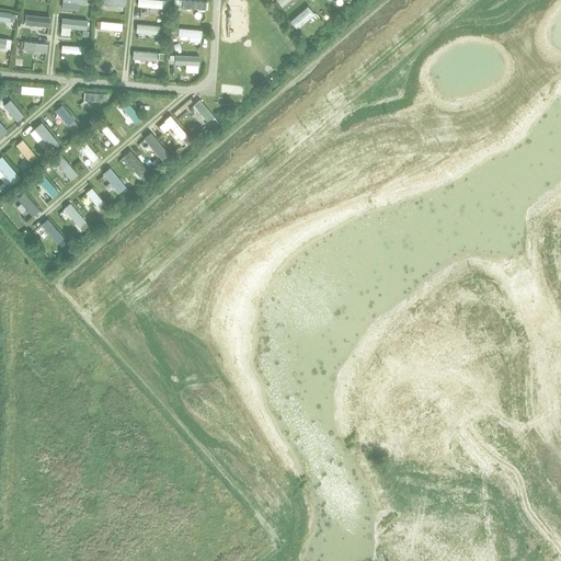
[(205,9),(206,1),(192,0),(173,0),(173,7),(205,9)]
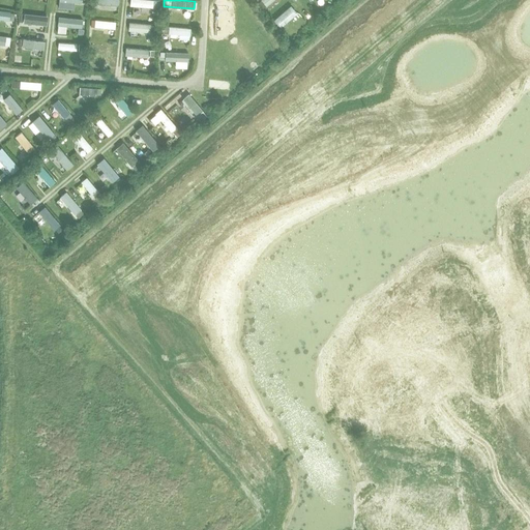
[(296,13),(290,5),(273,19),(280,27),(296,13)]
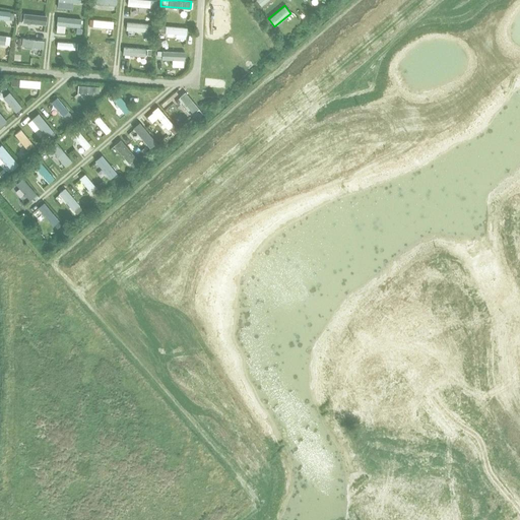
[(0,17),(9,18),(10,10),(0,9),(0,17)]
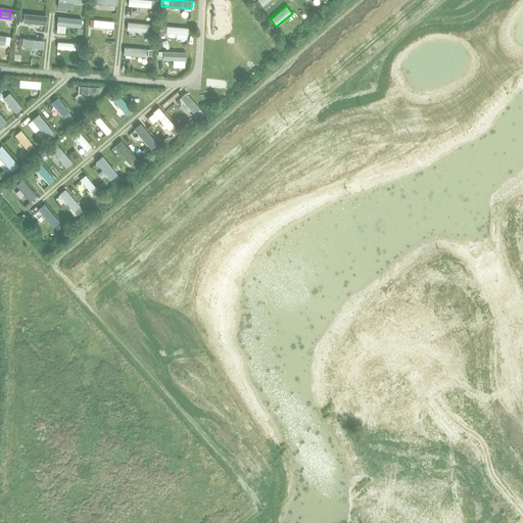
[(46,15),(24,13),(22,21),(45,24),(46,15)]
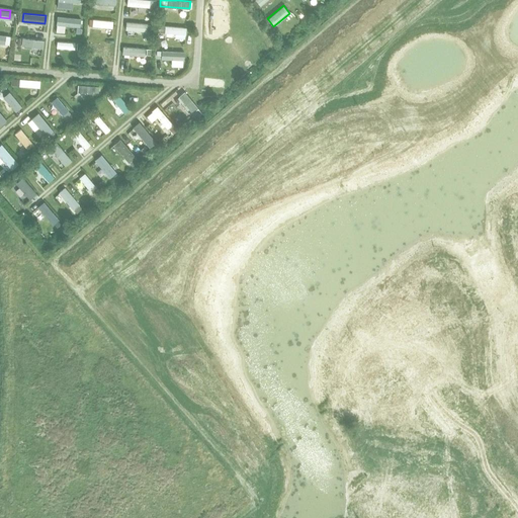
[(80,18),(57,16),(56,24),(79,26),(80,18)]
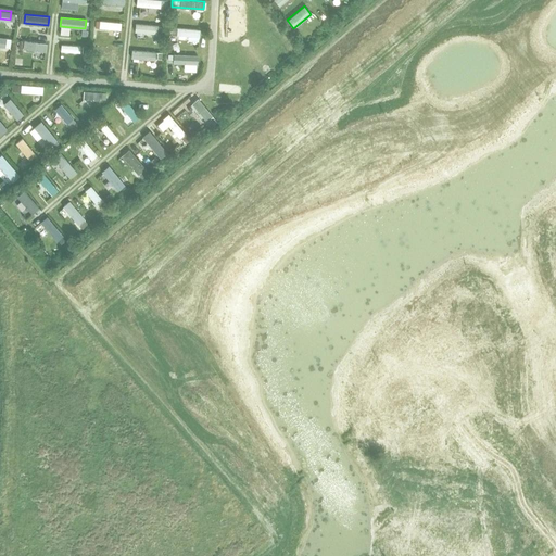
[(121,22),(96,20),(95,28),(119,29),(121,22)]
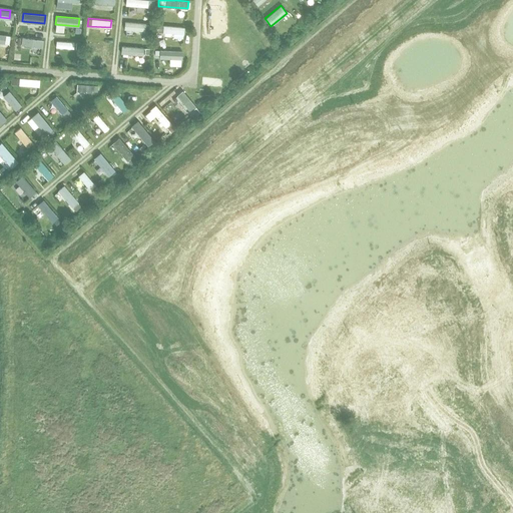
[(151,24),(124,22),(124,29),(151,31),(151,24)]
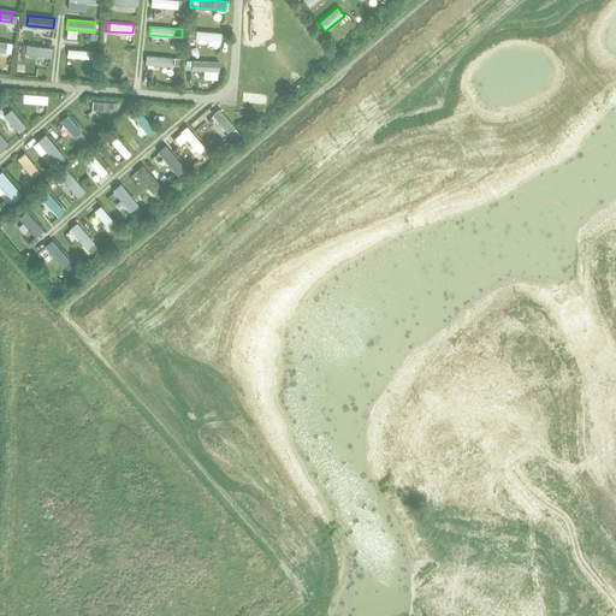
[(221,33),(187,29),(187,39),(220,41),(221,33)]
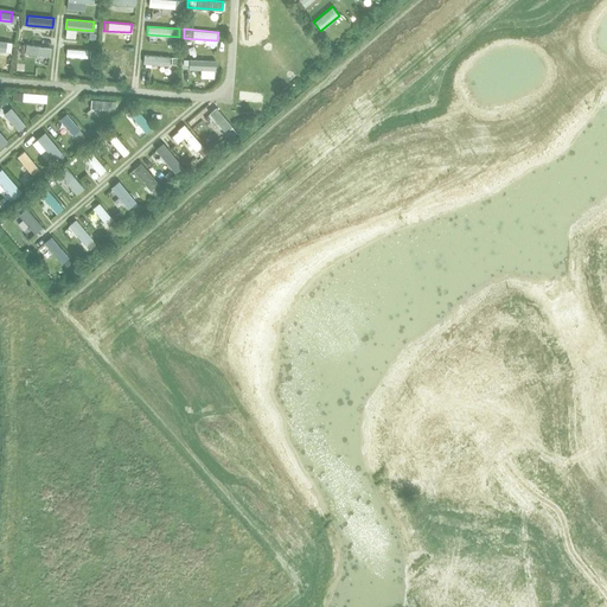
[(11,42),(0,39),(0,50),(10,52),(11,42)]
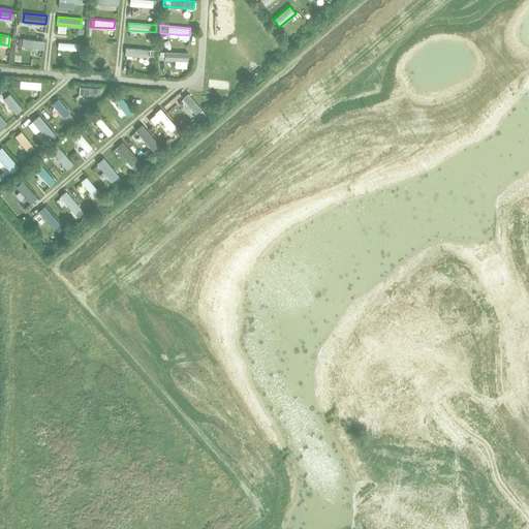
[(43,40),(22,38),(21,47),(42,49),(43,40)]
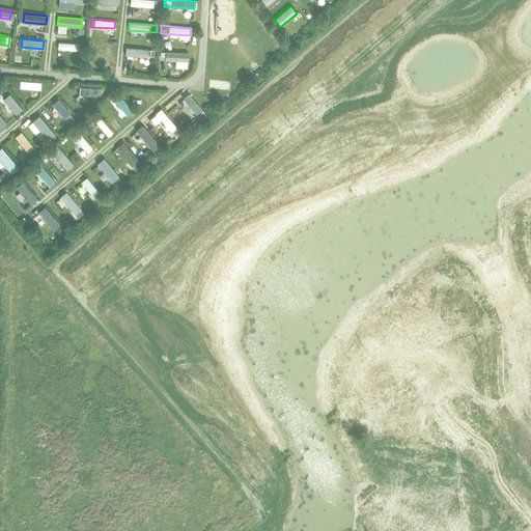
[(87,61),(95,61),(96,57),(107,57),(108,49),(87,48),(87,61)]
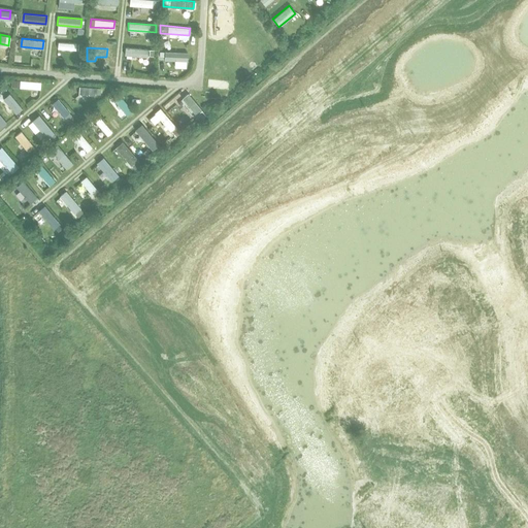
[(146,57),(147,50),(125,47),(124,55),(146,57)]
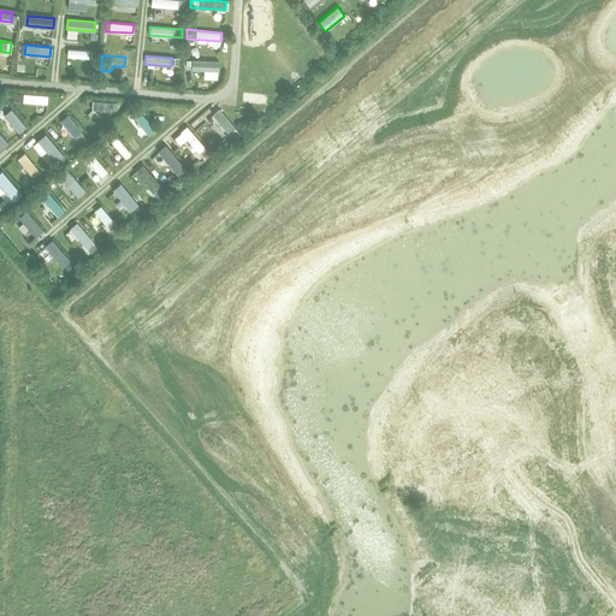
[(219,61),(185,59),(185,66),(191,66),(191,70),(219,71),(219,61)]
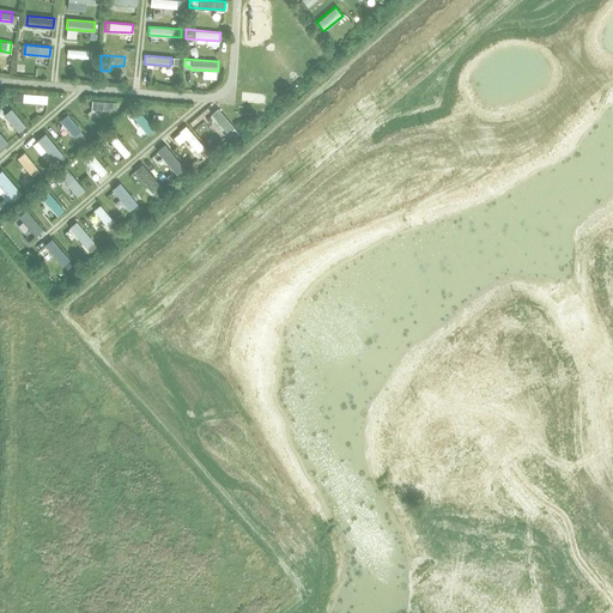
[(47,103),(48,95),(13,92),(12,101),(47,103)]
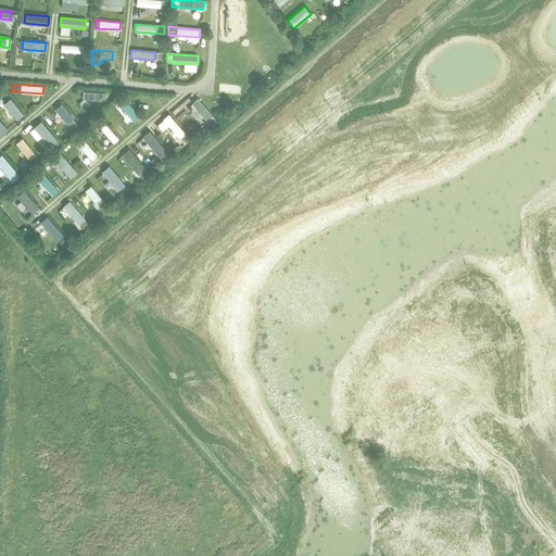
[(102,100),(102,91),(84,90),(83,99),(102,100)]
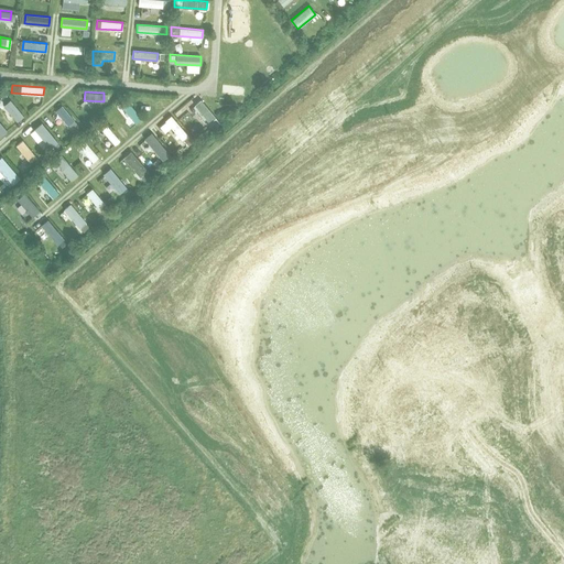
[(220,123),(201,98),(194,104),(214,129),(220,123)]
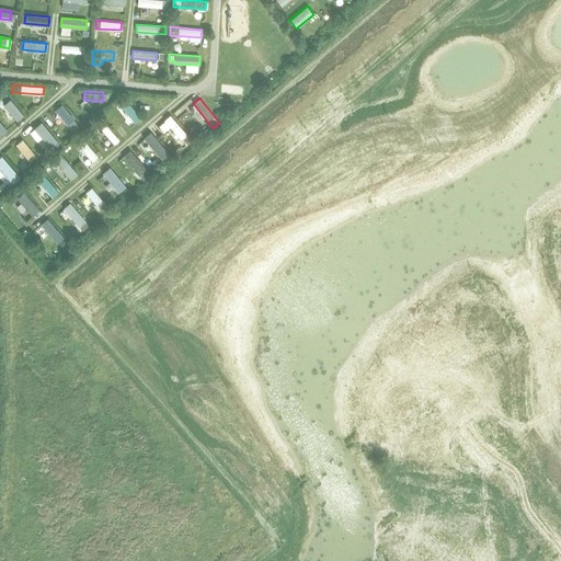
[(23,116),(9,99),(3,104),(18,121),(23,116)]
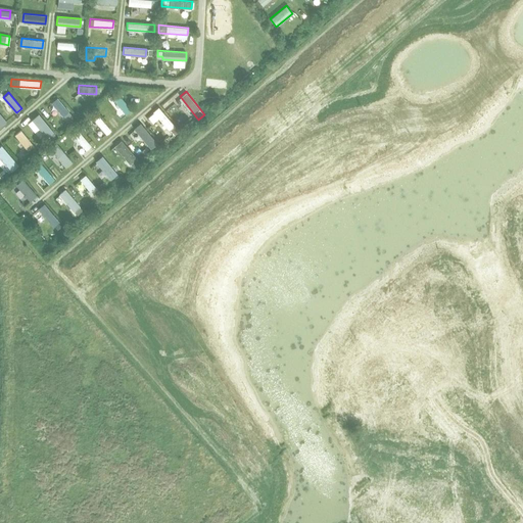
[(132,110),(121,95),(113,100),(126,115),(132,110)]
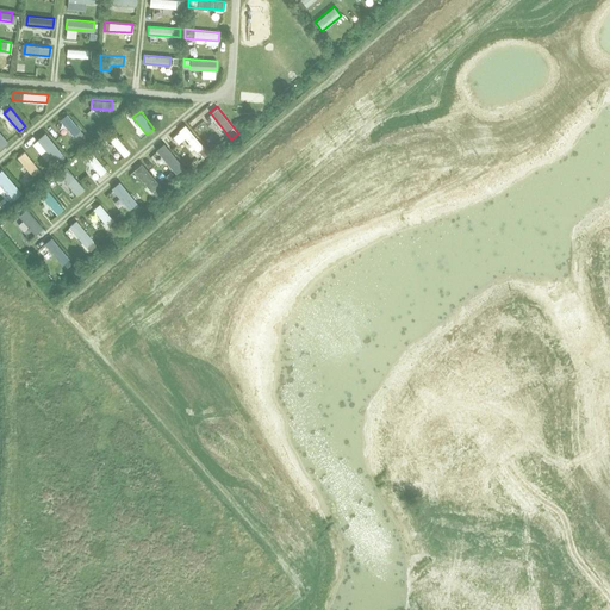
[(80,130),(66,113),(58,119),(73,136),(80,130)]
